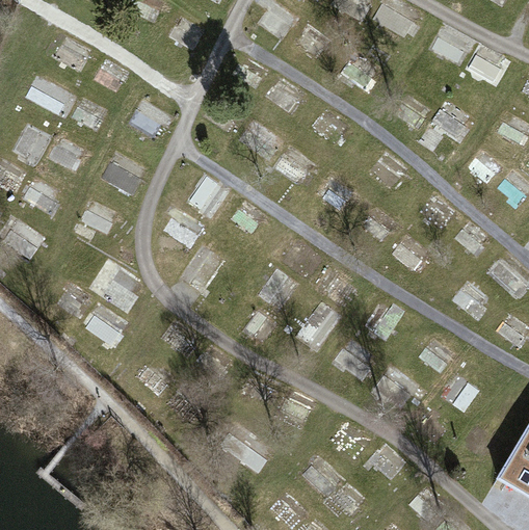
[(130,0),(127,9),(155,22),(163,0),(130,0)]
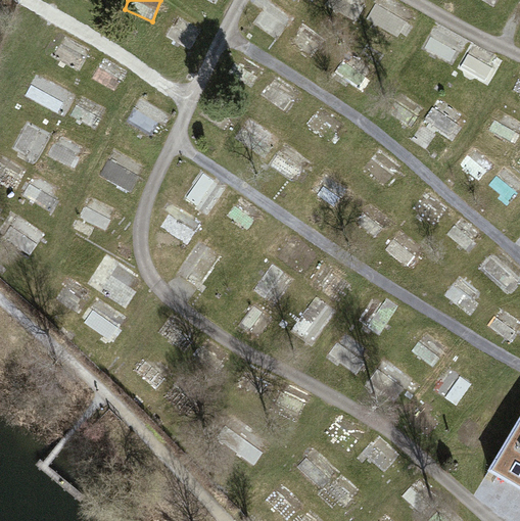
[(367,0),(325,0),(322,7),(355,25),(367,0)]
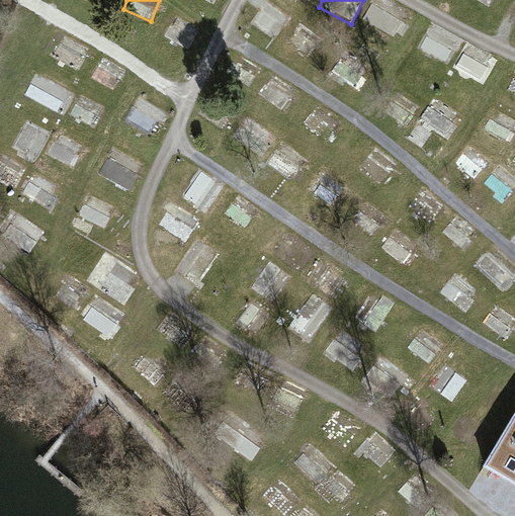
[(390,0),(371,0),(362,22),(395,35),(407,7),(390,0)]
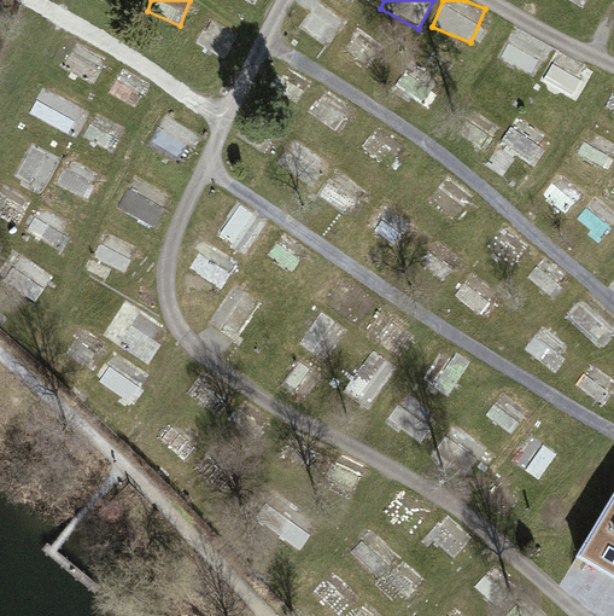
[(209,17),(194,44),(223,60),(238,34),(209,17)]
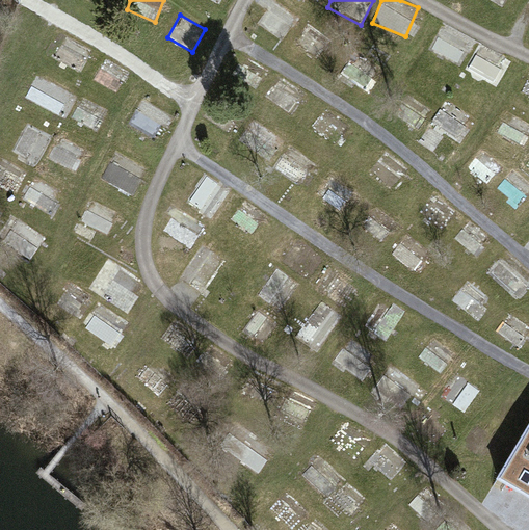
[(442,25),(428,48),(456,64),(471,43),(442,25)]
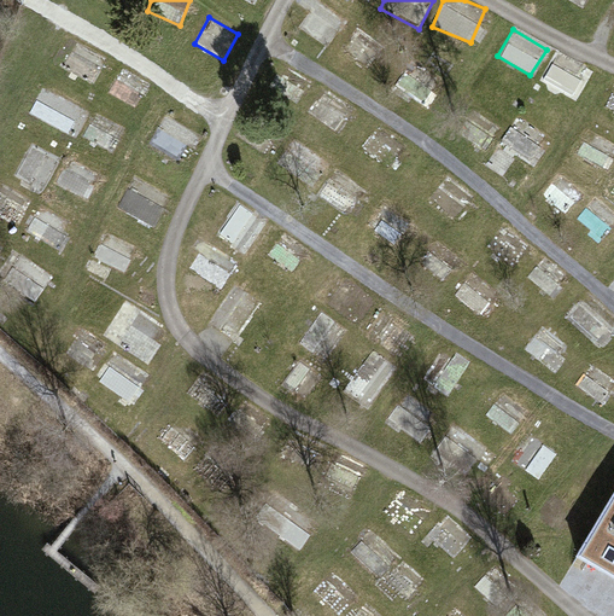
[(68,33),(51,62),(93,86),(110,57),(68,33)]
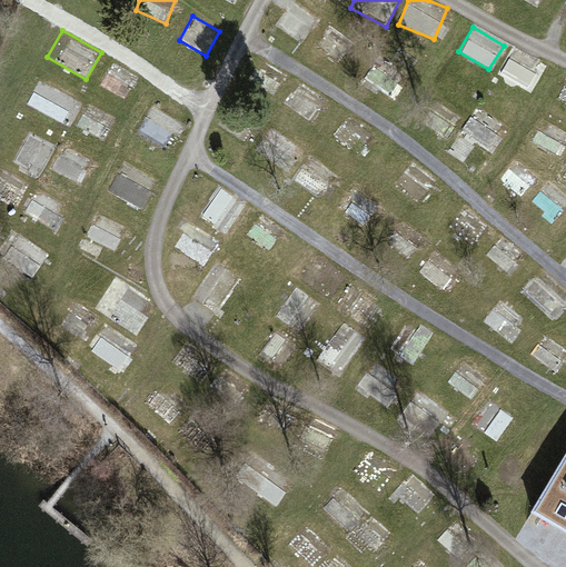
[(361,73),(389,97),(408,75),(380,52),(361,73)]
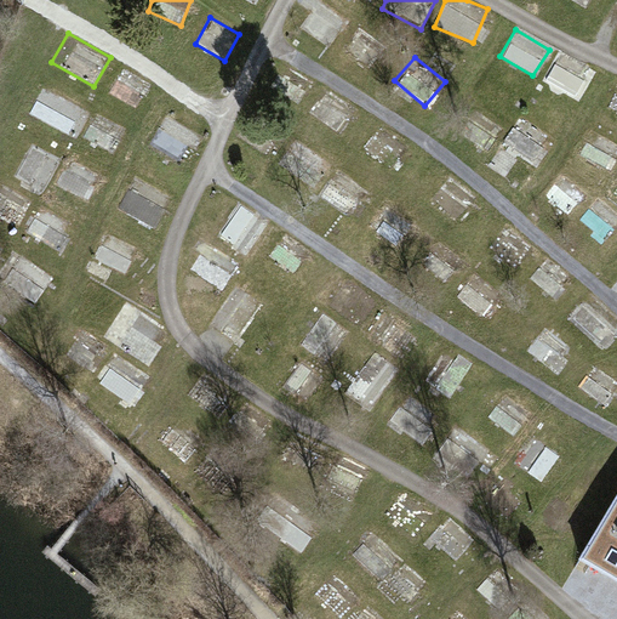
[(549,58),(543,85),(582,94),(588,66),(549,58)]
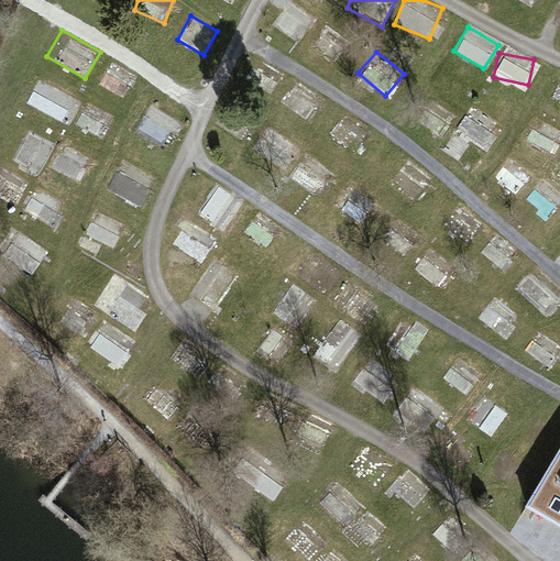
[(559,72),(550,98),(559,101),(559,72)]
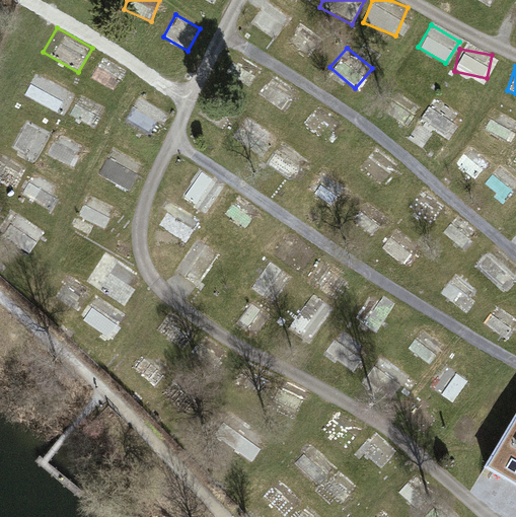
[(59,115),(67,101),(38,84),(29,97),(59,115)]
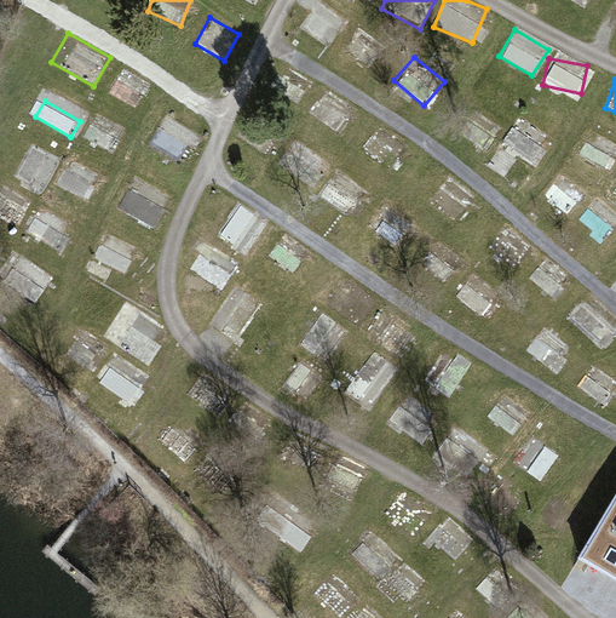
[(475,144),(490,118),(468,106),(454,132),(475,144)]
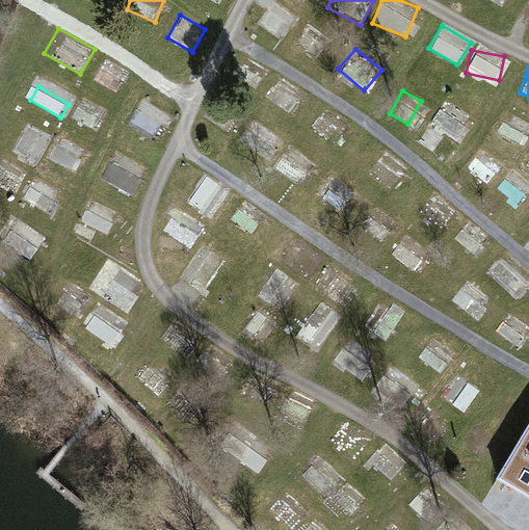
[(137,98),(130,125),(150,130),(157,103),(137,98)]
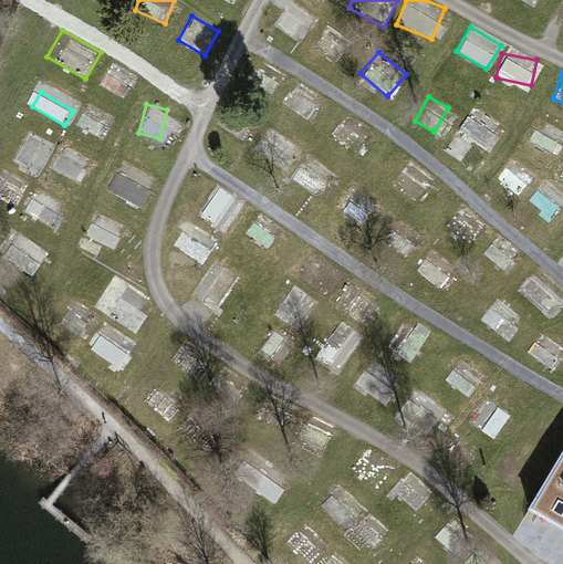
[(477,105),(452,137),(478,156),(502,124),(477,105)]
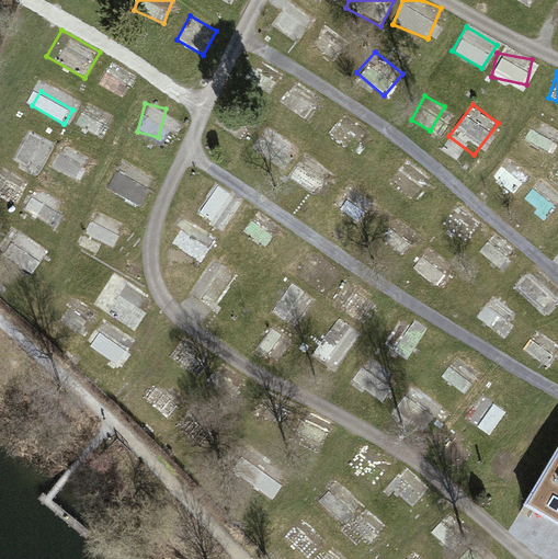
[(36,173),(54,143),(26,126),(9,157),(36,173)]
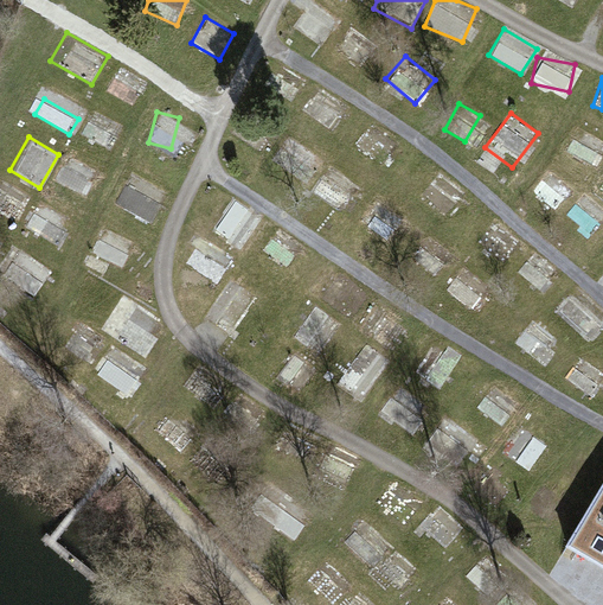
[(66,153),(52,180),(84,197),(98,170),(66,153)]
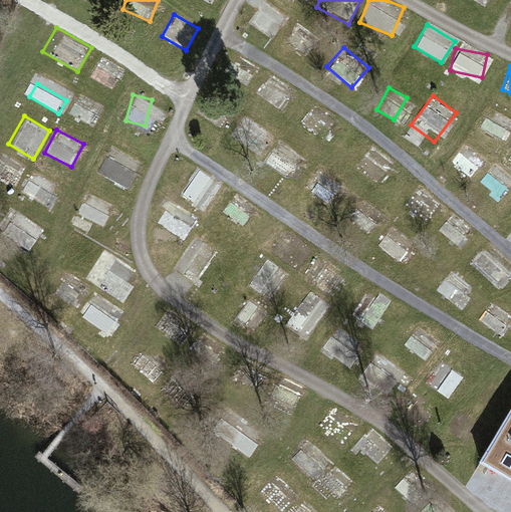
[(466,142),(449,159),(469,179),(486,162),(466,142)]
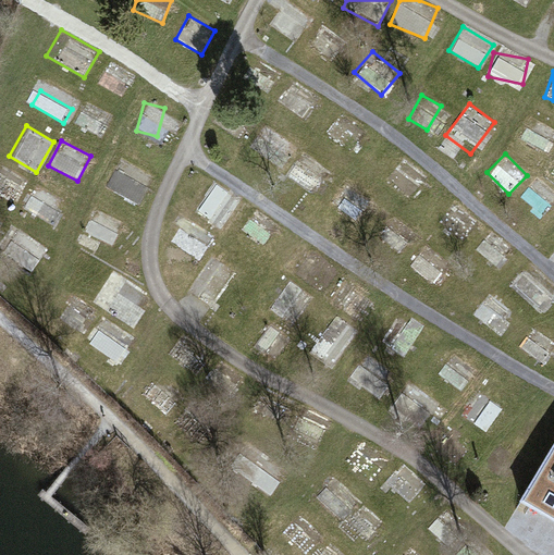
[(403,156),(384,176),(408,197),(427,176),(403,156)]
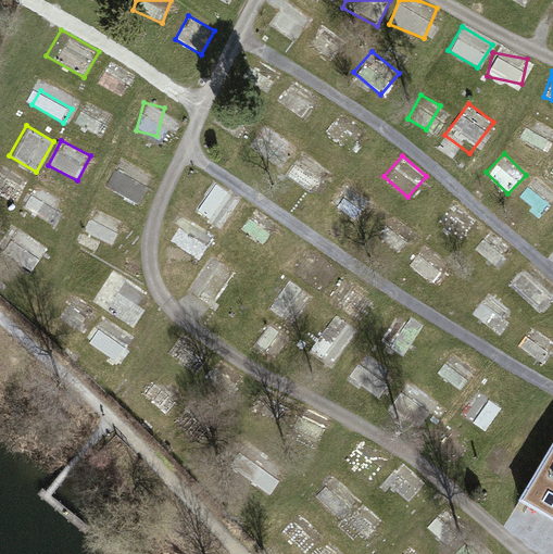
[(1,161),(0,163),(0,194),(9,200),(24,176),(1,161)]
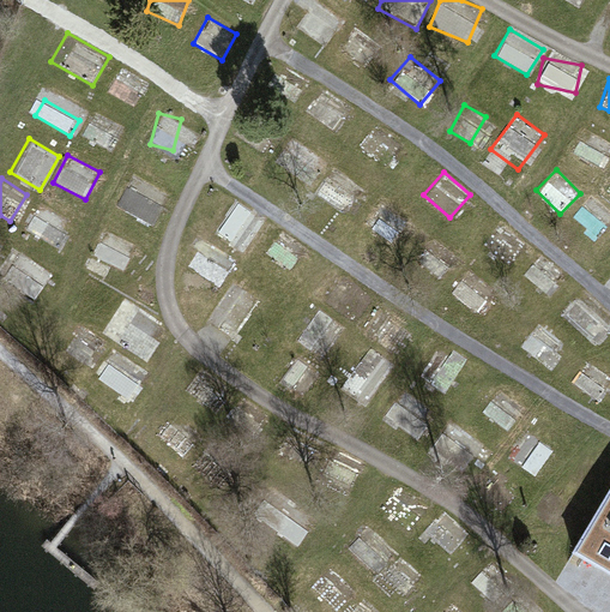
[(153,226),(159,209),(121,195),(115,211),(153,226)]
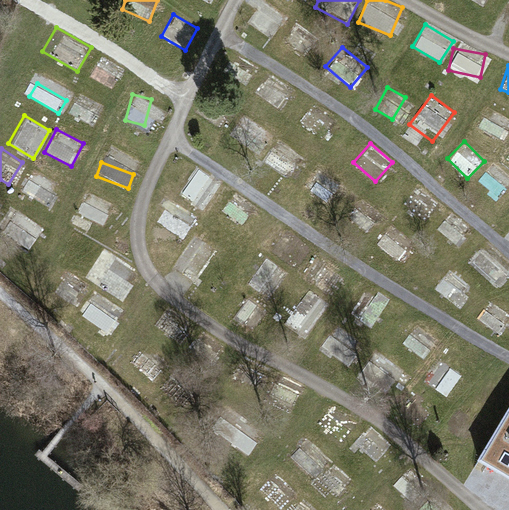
[(508,175),(492,162),(476,182),(499,200),(508,186),(508,175)]
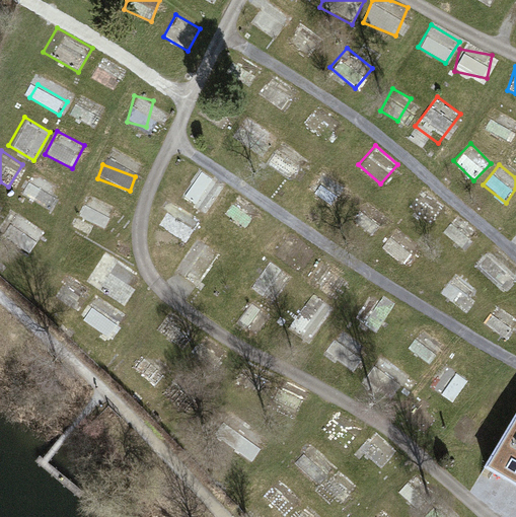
[(181,193),(205,211),(224,187),(201,168),(181,193)]
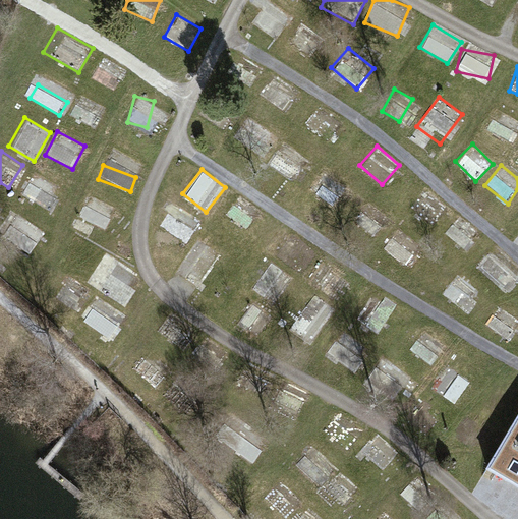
[(343,199),(350,188),(323,172),(315,183),(343,199)]
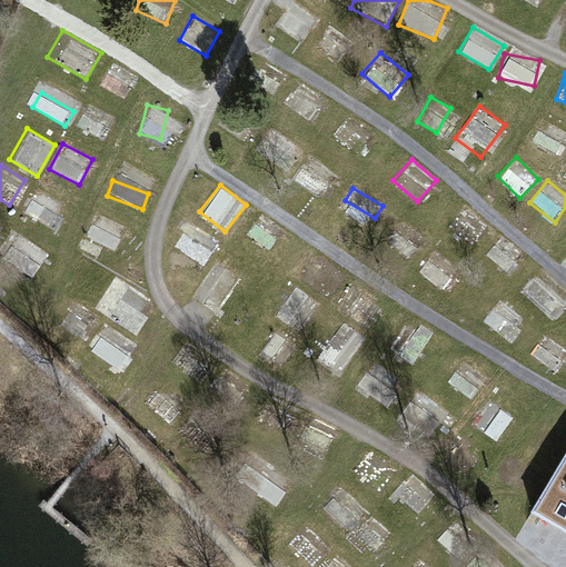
[(35,190),(26,216),(53,226),(62,200),(35,190)]
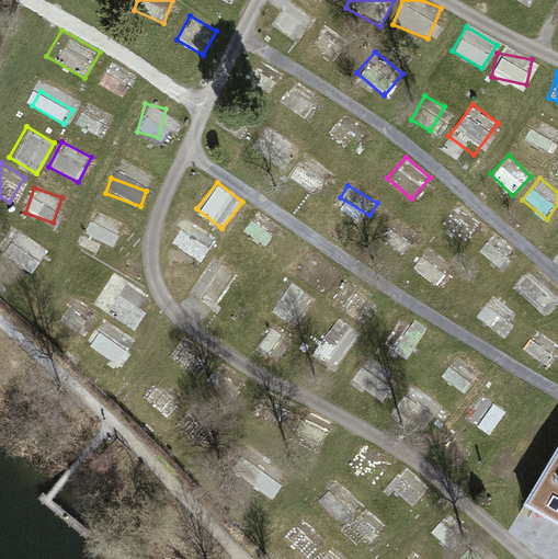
[(466,244),(485,224),(458,201),(439,221),(466,244)]
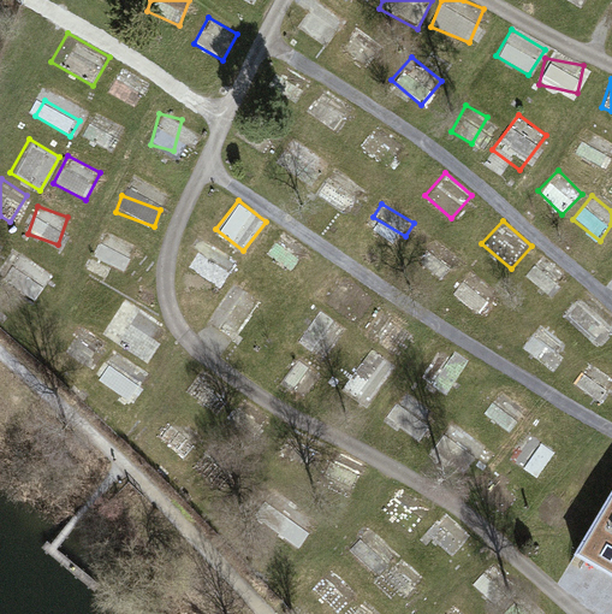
[(107,229),(93,255),(122,271),(136,246),(107,229)]
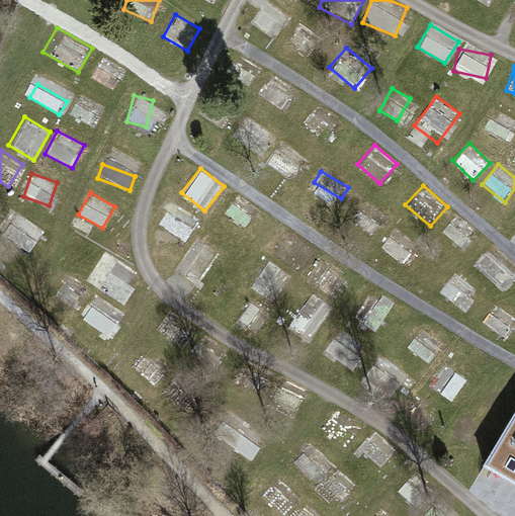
[(237,192),(222,213),(243,230),(259,208),(237,192)]
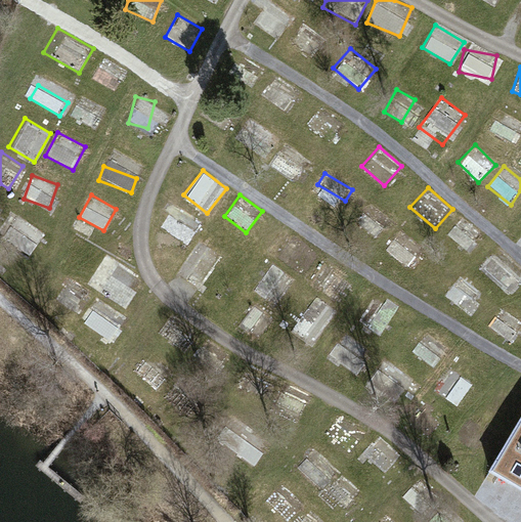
[(365,207),(357,226),(372,232),(380,214),(365,207)]
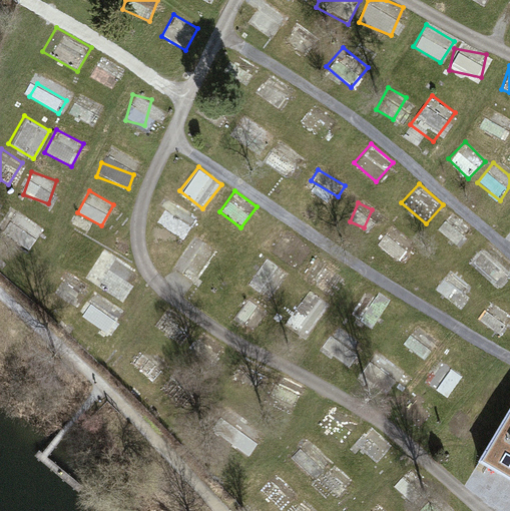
[(435,229),(456,249),(474,230),(452,210),(435,229)]
